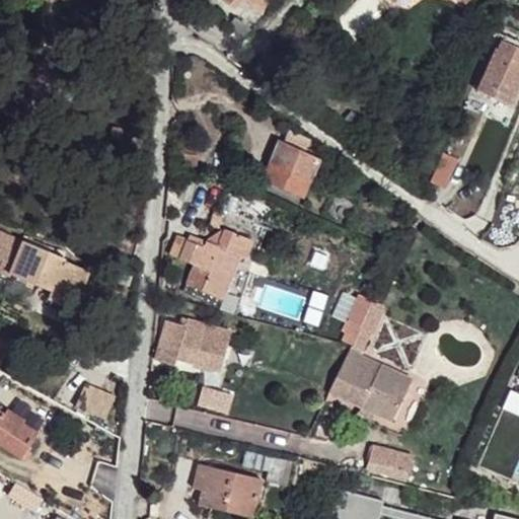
[(245,0),(260,11),(269,0),(245,0)]
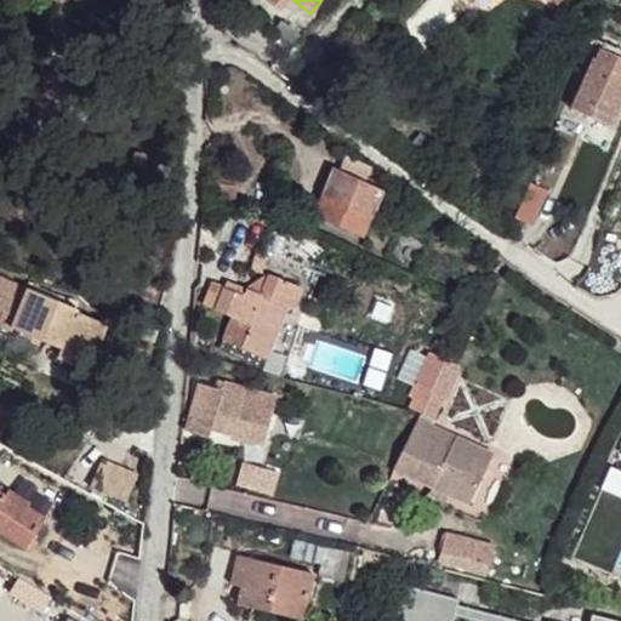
[(273,30),(292,46),(302,36),(283,21),(273,30)]
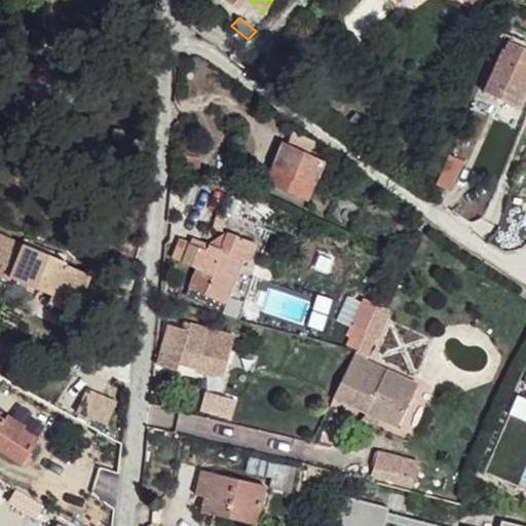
[(489,64),(496,67),(484,94),(517,108),(525,86),(525,40),(512,35),(505,50),(496,46),(489,64)]
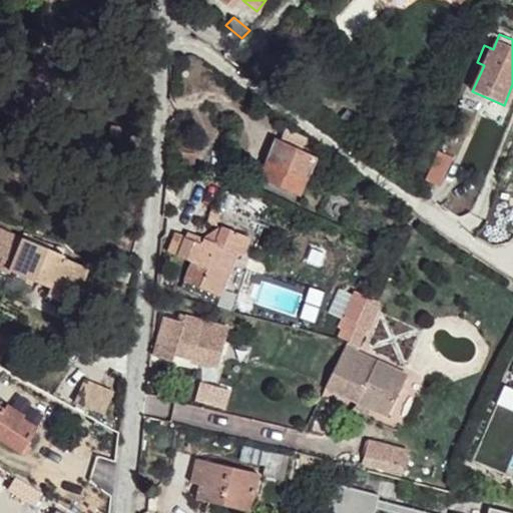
[(104,137),(115,138),(116,128),(105,126),(104,137)]
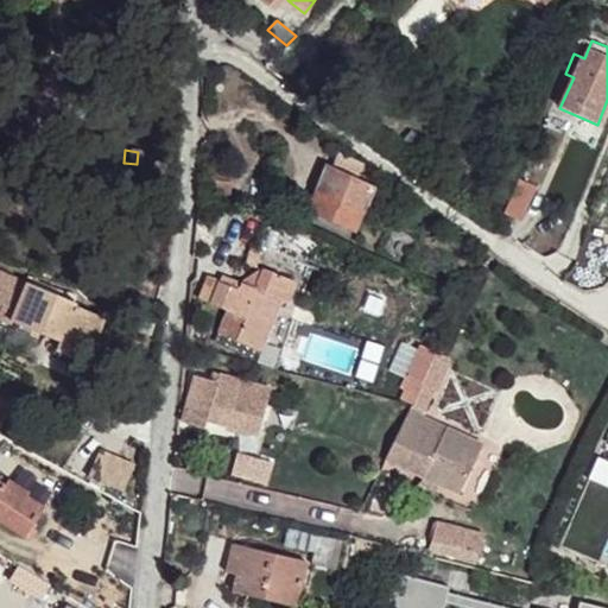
[(363,163),(341,152),(333,169),(330,166),(311,209),(355,229),(374,187),(358,177),(363,163)]
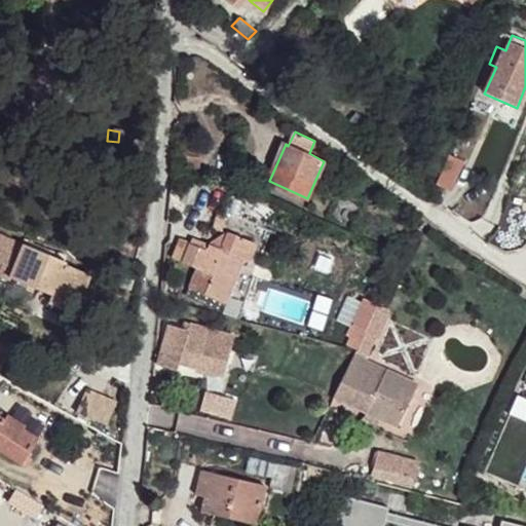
[(448,156),(437,184),(451,189),(461,161),(448,156)]
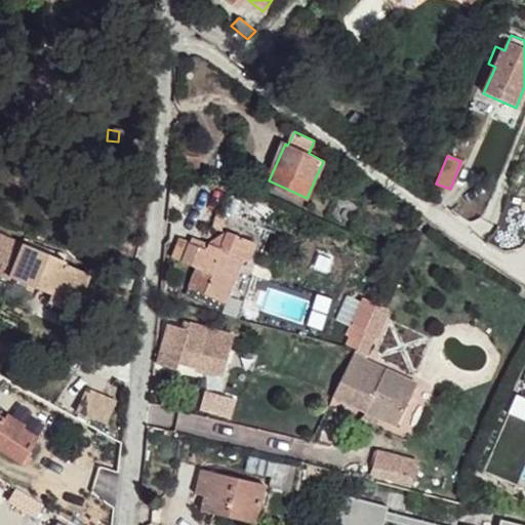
[(224,250),(234,227),(232,226),(213,245),(224,250)]
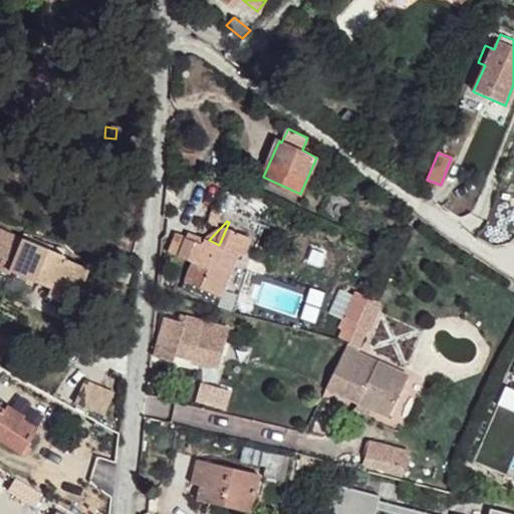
[(203,251),(229,263),(236,253),(244,230),(229,222),(219,245),(209,240),(203,251)]
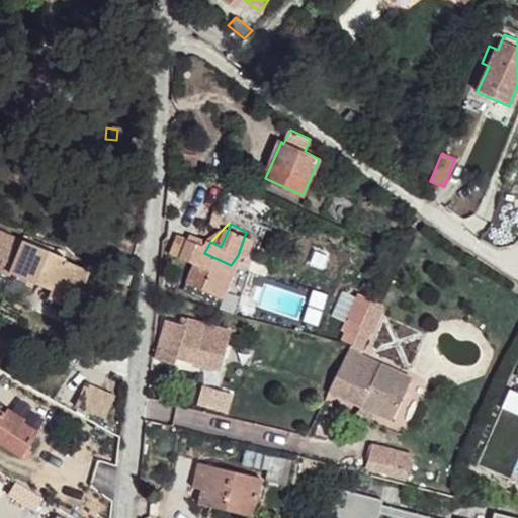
[(246,232),(238,255),(245,257),(255,236),(246,232)]
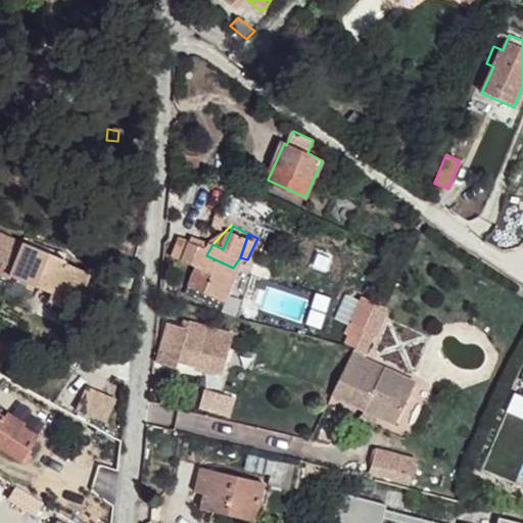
[(175,255),(200,268),(228,279),(233,268),(206,255),(212,244),(193,236),(192,242),(181,237),(175,255)]
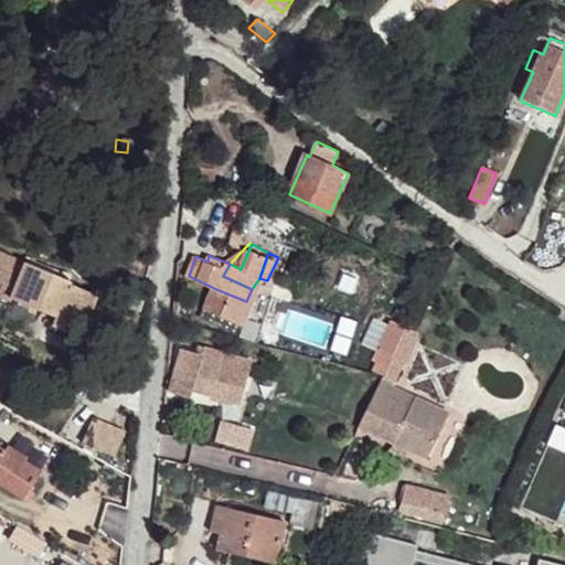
[(2,286),(13,289),(22,267),(10,262),(8,268),(2,286)]
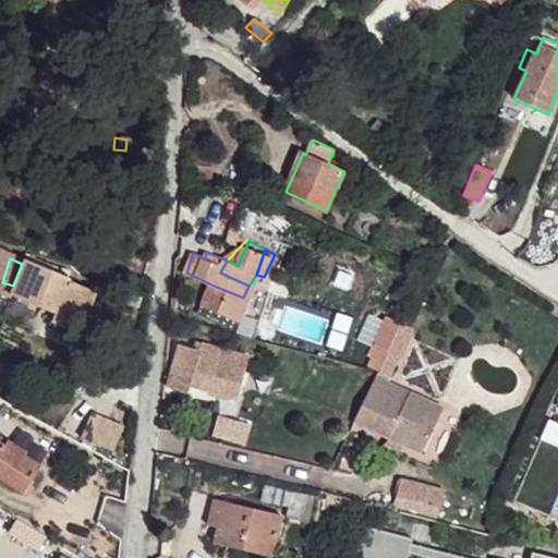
[(13,286),(10,296),(55,315),(76,324),(89,291),(69,283),(71,280),(23,262),(22,264),(13,286)]
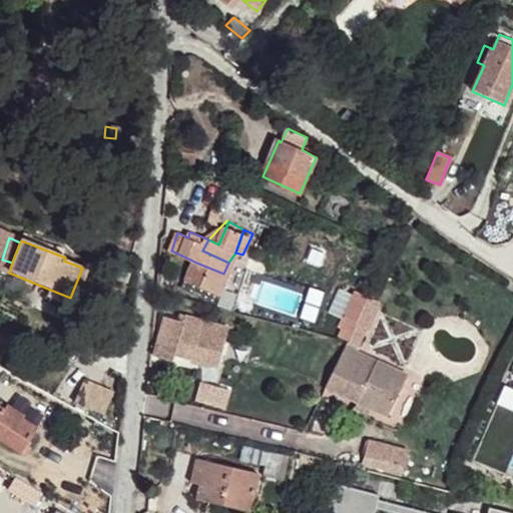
[(196,263),(190,276),(219,287),(223,274),(196,263)]
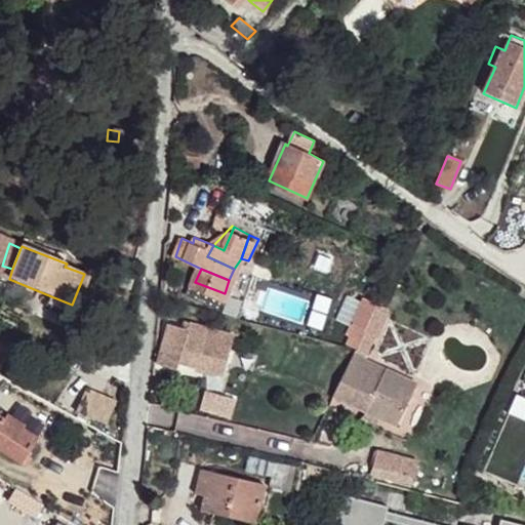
[(76,316),(92,277),(84,274),(72,305),(51,296),(48,305),(76,316)]
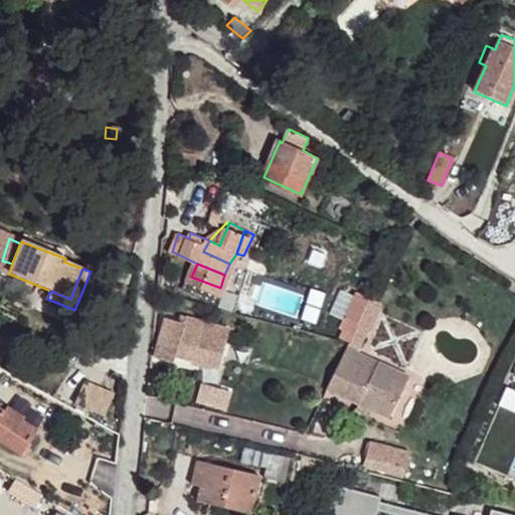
[(359,319),(365,304),(352,298),(342,320),(346,322),(339,339),(349,342),(359,319)]
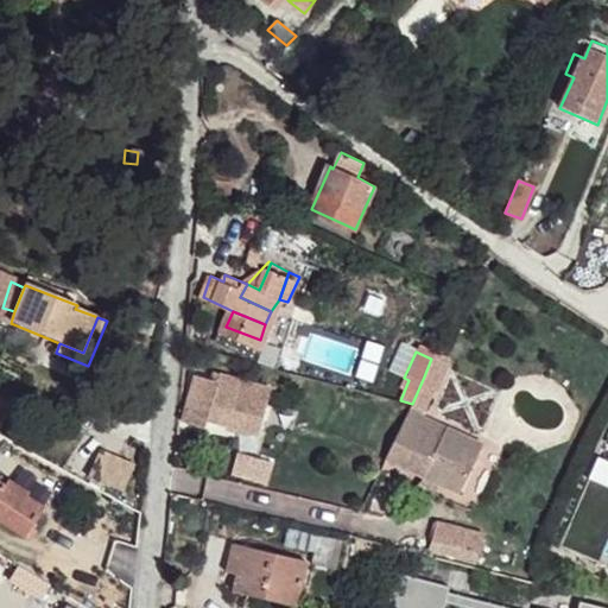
[(448,362),(434,355),(412,404),(424,409),(432,388),(436,391),(448,362)]
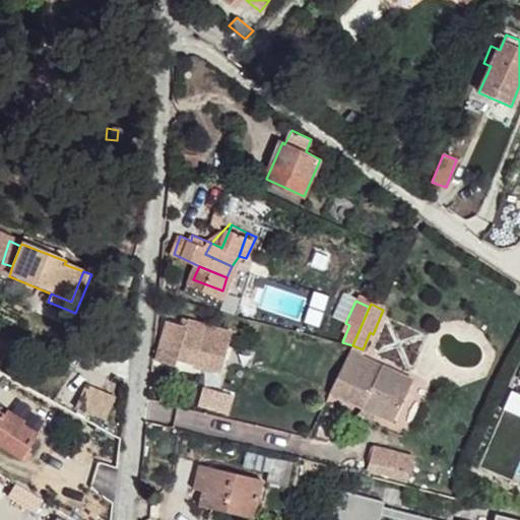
[(158,359),(176,366),(179,358),(197,363),(208,325),(189,320),(187,326),(170,321),(158,359)]
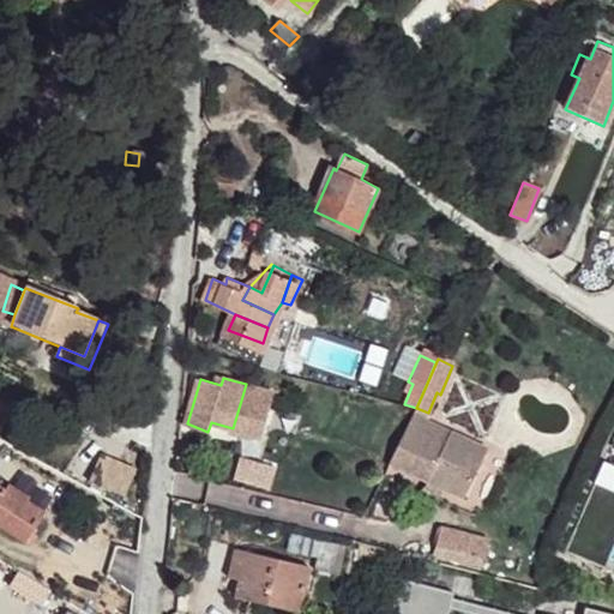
[(276,392),(246,384),(233,428),(263,438),(276,392)]
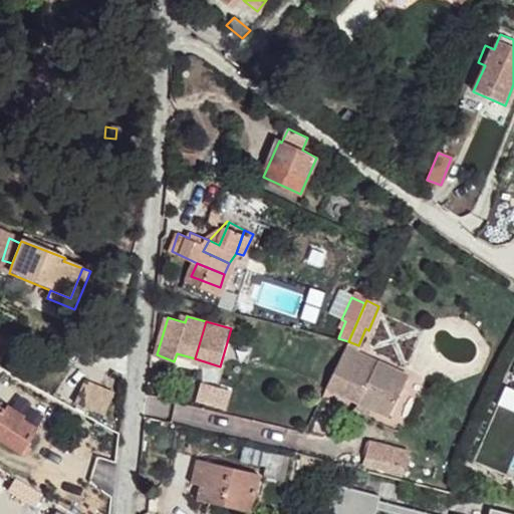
[(408,374),(346,345),(327,387),(358,402),(368,408),(388,417),(408,374)]
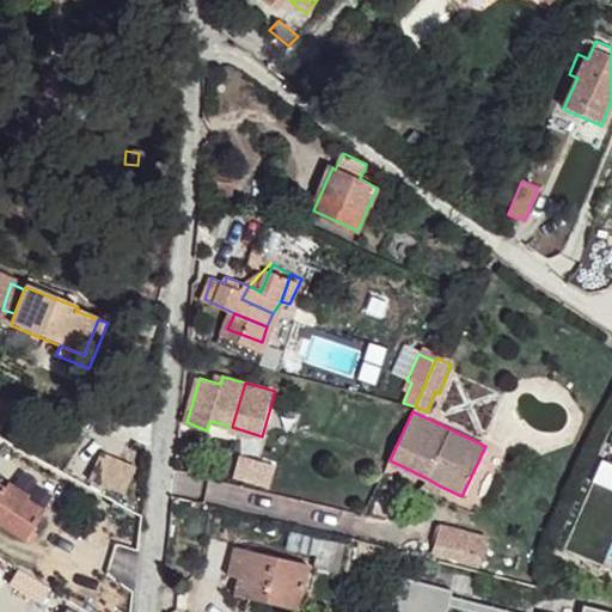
[(84,467),(116,485),(132,457),(99,440),(84,467)]
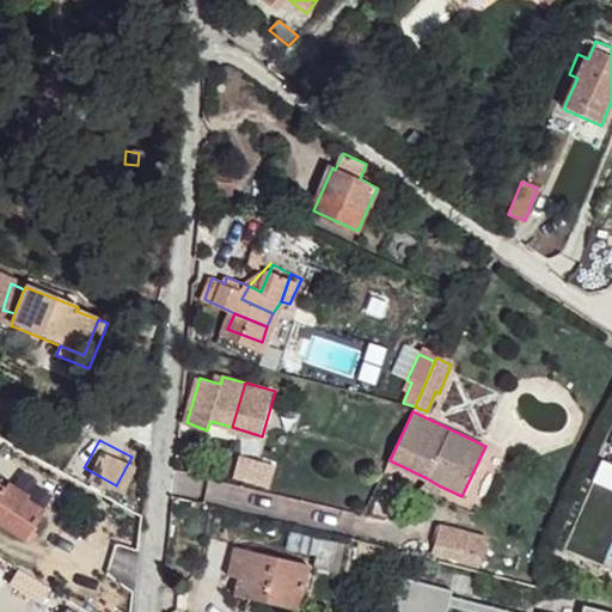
[(239,456),(232,477),(270,489),(276,466),(239,456)]
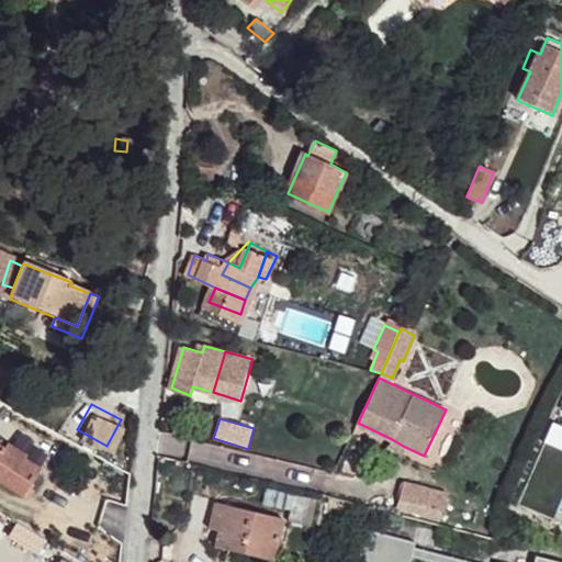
[(561,429),(554,425),(547,444),(561,451),(561,429)]
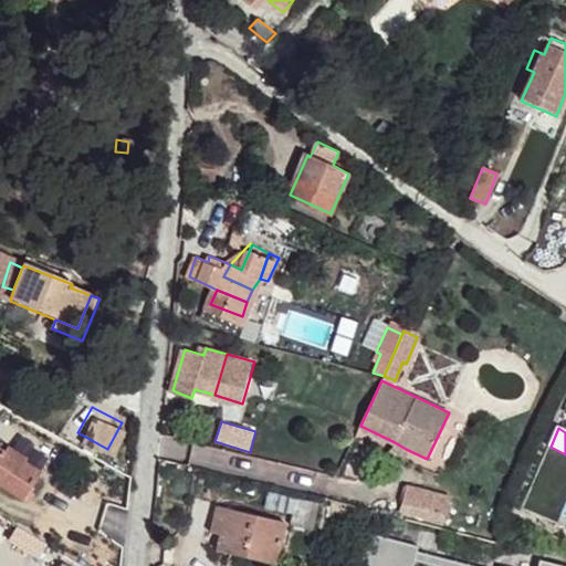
[(406,449),(395,442),(387,453),(402,460),(406,449)]
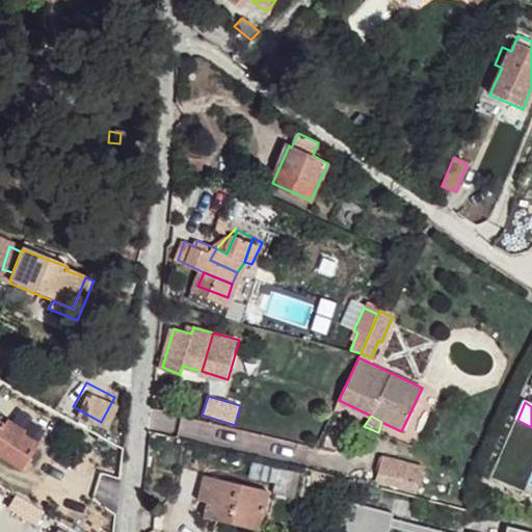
[(0,456),(23,471),(40,444),(23,434),(25,430),(9,420),(6,426),(0,422),(0,456)]
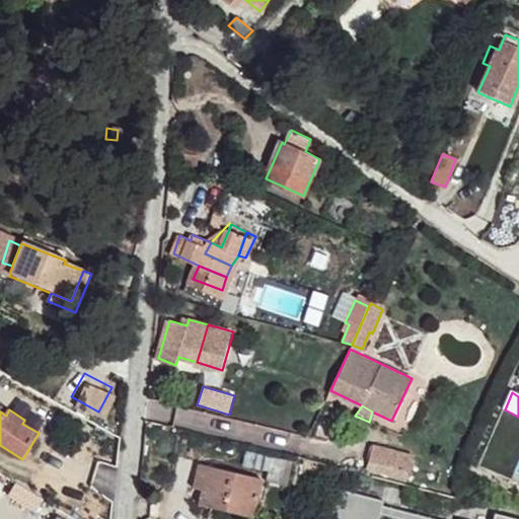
[(370,461),(396,466),(400,449),(374,444),(370,461)]
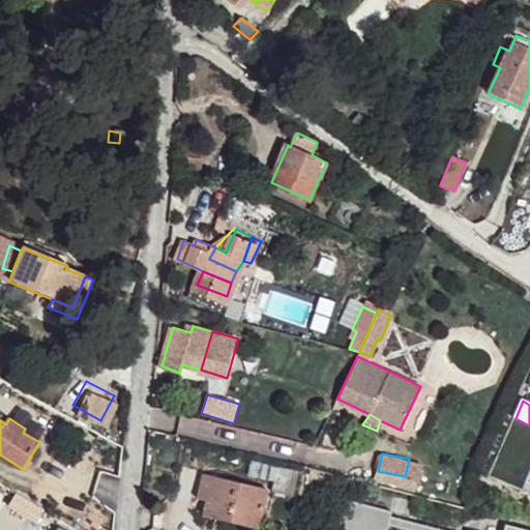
[(207,511),(233,518),(232,521),(261,527),(269,489),(206,474),(202,491),(211,493),(209,501),(207,511)]
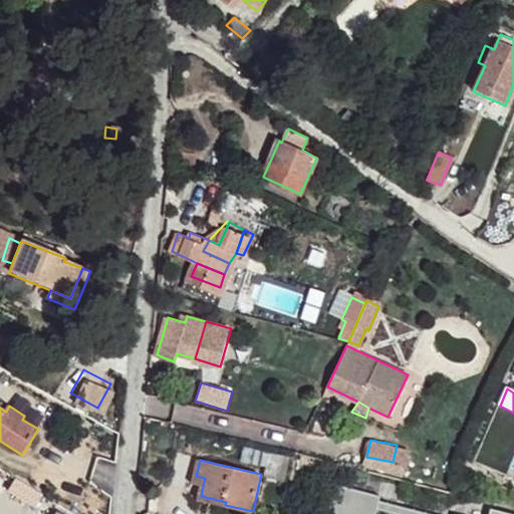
[(195,484),(203,486),(205,478),(196,476),(195,484)]
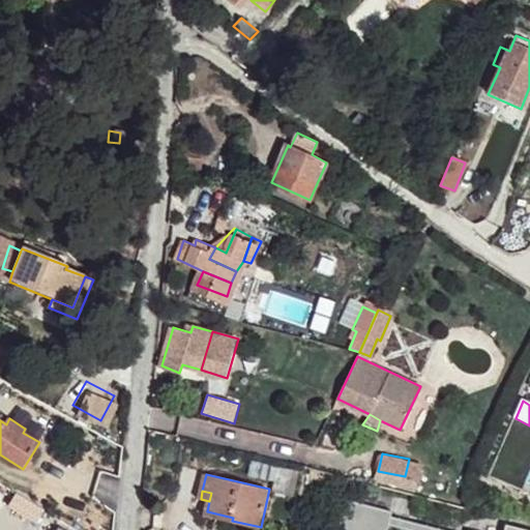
[(345,498),(340,529),(385,529),(387,526),(401,529),(529,529),(506,523),(504,529),(451,529),(389,511),(345,498)]
